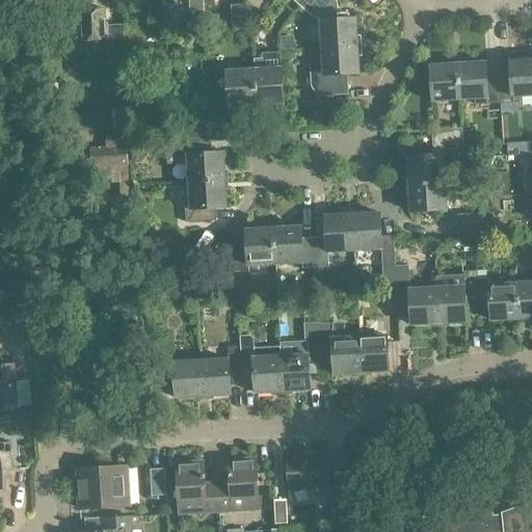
[(337,2),(335,0),(306,0),(300,6),(314,18),(319,21),(337,2)]
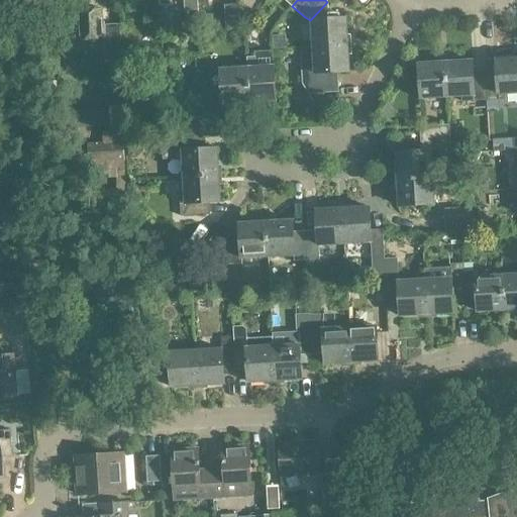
[(328,2),(327,2),(310,20),(312,21),(313,47),(348,45),(346,18),(329,19),(328,2)]
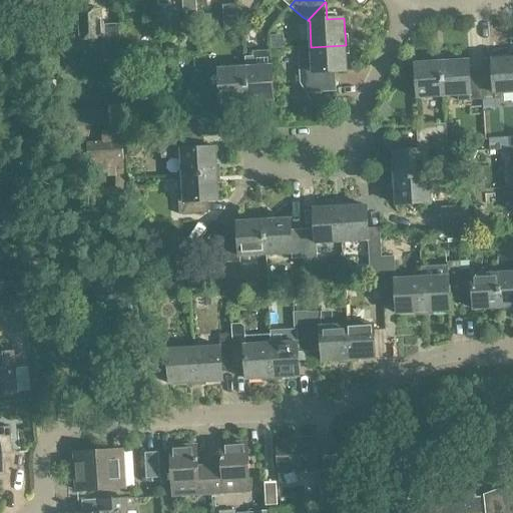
[(103,38),(105,64),(121,63),(119,24),(104,25),(104,22),(101,22),(100,9),(79,10),(79,14),(72,14),(73,30),(80,30),(80,39),(103,38)]
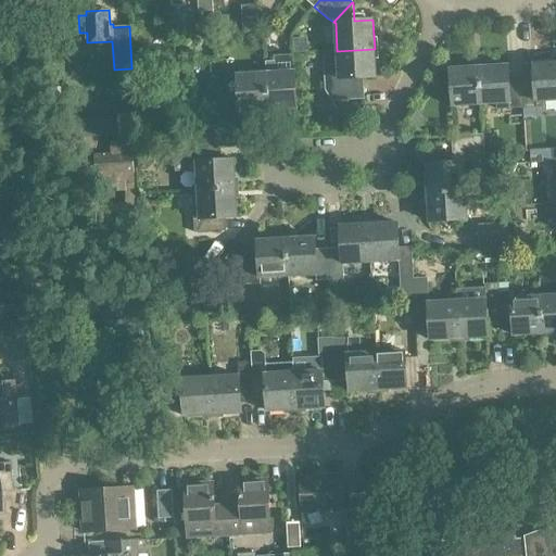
[(363,91),(362,77),(376,76),(375,49),(337,51),(338,66),(331,66),(324,66),(325,91),(332,102),(364,100),(363,91)]
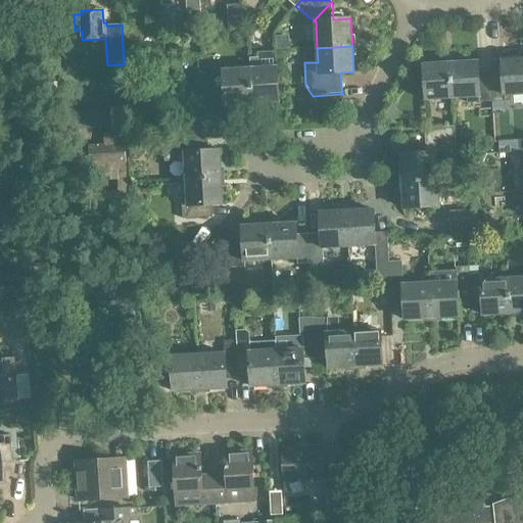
[(249,68),(251,103),(278,102),(276,67),(259,67),(258,58),(248,58),(249,68)]
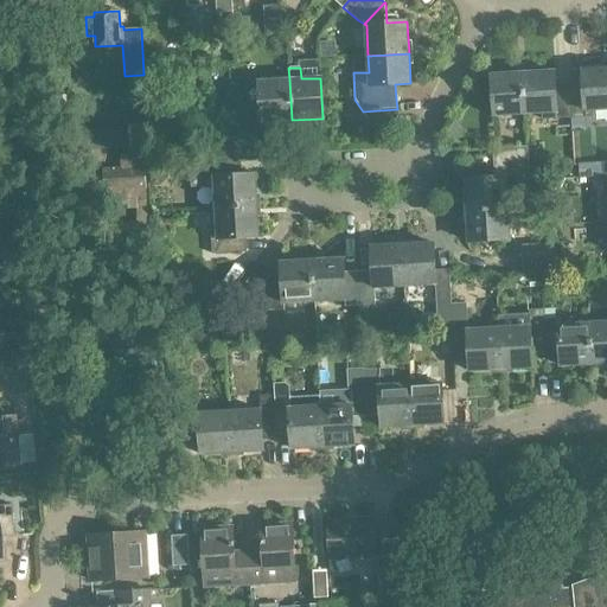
[(606,68),(582,70),(583,85),(569,85),(570,119),(586,117),(586,110),(606,109),(606,68)]
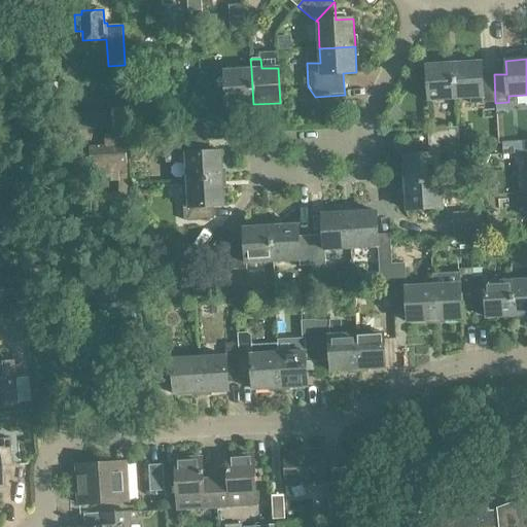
[(483,104),(495,103),(494,74),(482,75),(481,62),(454,64),(455,88),(456,99),(483,98),(483,104)]
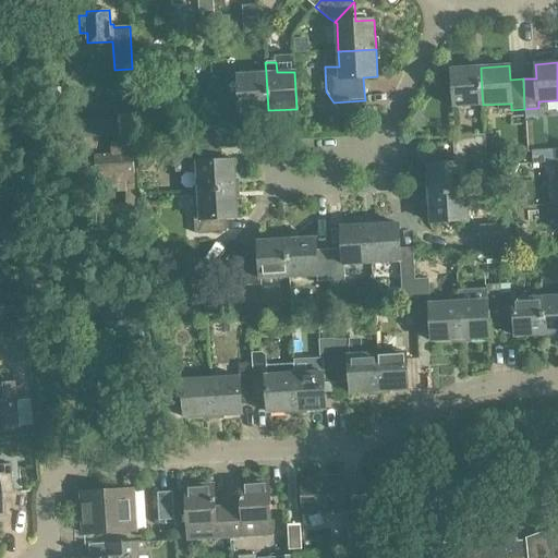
[(451,69),(453,107),(483,105),(482,93),(481,68),(451,69)]
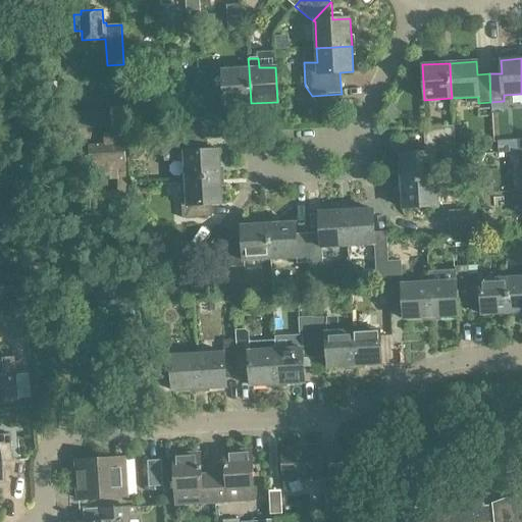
[(224,105),(251,103),(249,68),(222,70),(224,105)]
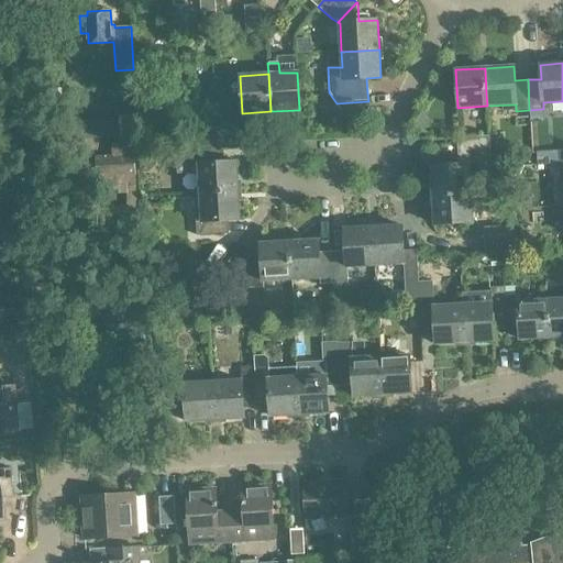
[(74,140),(98,139),(98,118),(73,119),(74,140)]
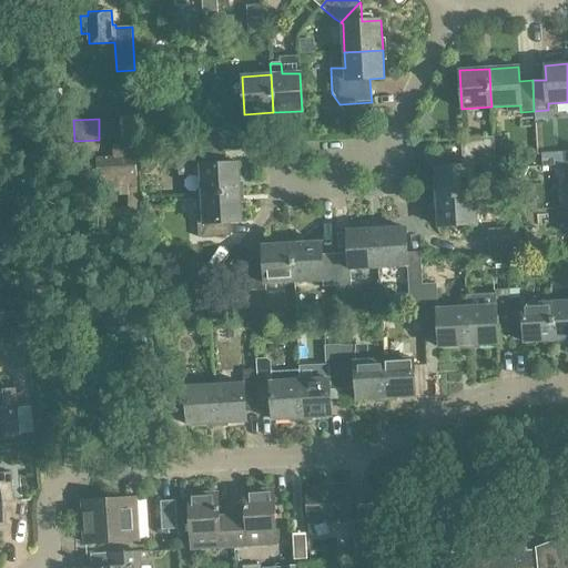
[(223,137),(193,139),(193,152),(223,151),(223,137)]
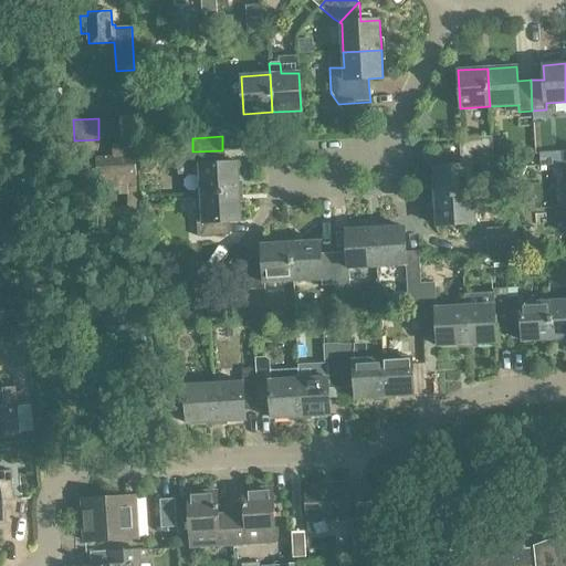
[(461,138),(462,153),(492,150),(491,137),(461,138)]
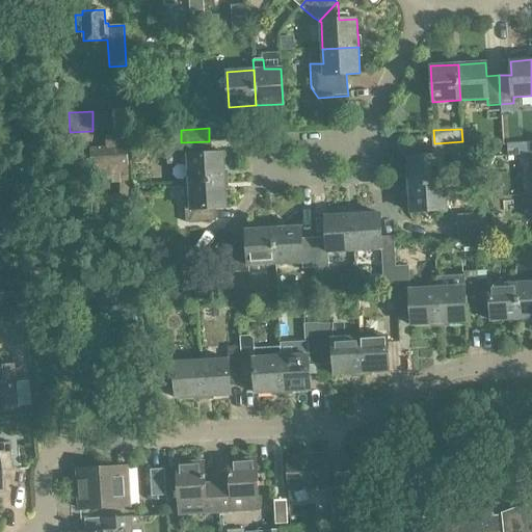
[(129,173),(126,135),(107,137),(108,149),(91,150),(92,166),(99,165),(100,175),(129,173)]
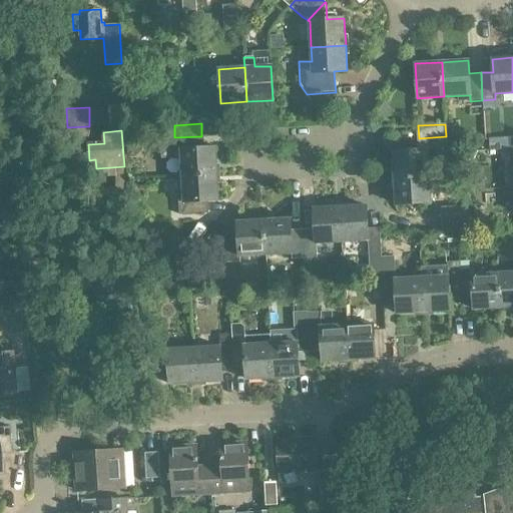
[(215,147),(202,148),(201,136),(174,137),(160,138),(162,158),(172,157),(171,150),(181,150),(183,175),(216,173),(215,147)]
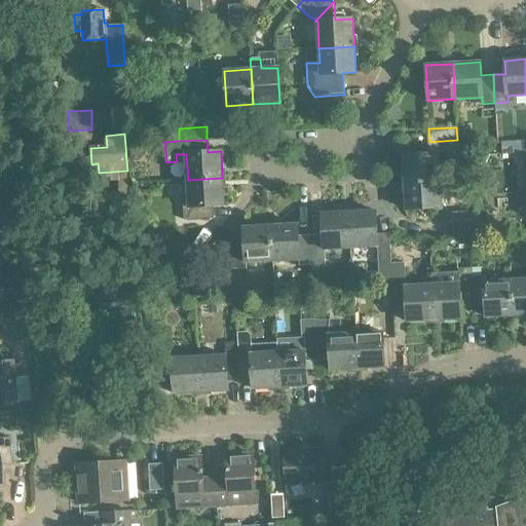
[(404,183),(439,181),(438,154),(458,152),(457,140),(429,142),(429,154),(402,156),(404,183)]
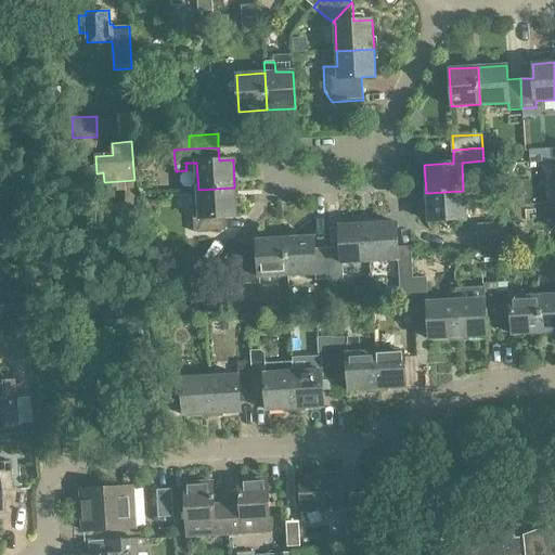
[(223,231),(222,217),(236,217),(234,188),(198,190),(199,205),(193,206),(194,232),(223,231)]
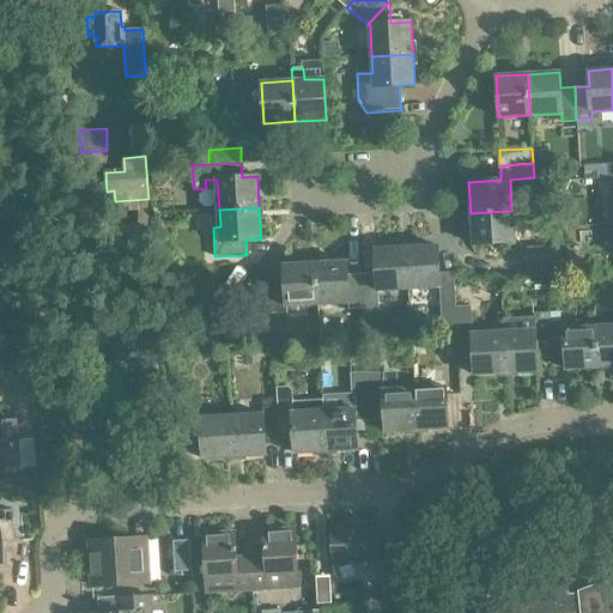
[(514,242),(511,211),(471,213),(472,244),(514,242)]
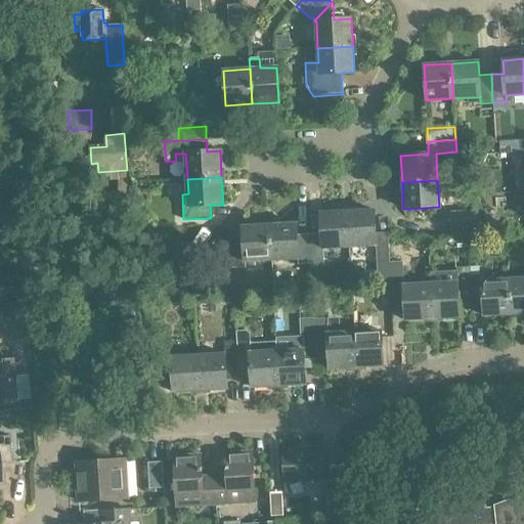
[(376,246),(377,263),(389,262),(388,234),(376,235),(374,210),(347,212),(349,247),(376,246)]
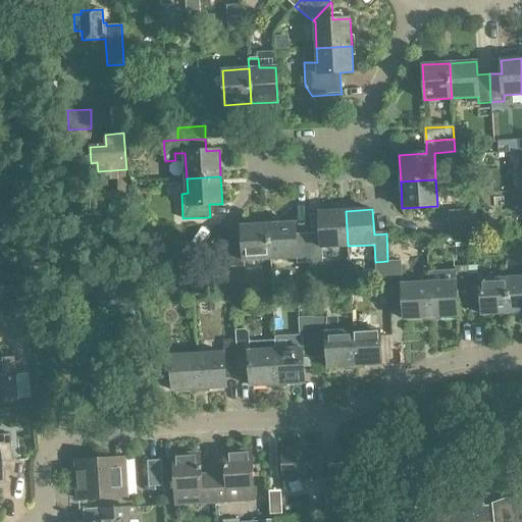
[(321,235),(308,236),(310,263),(322,262),(322,248),(348,246),(346,211),(319,212),(321,235)]
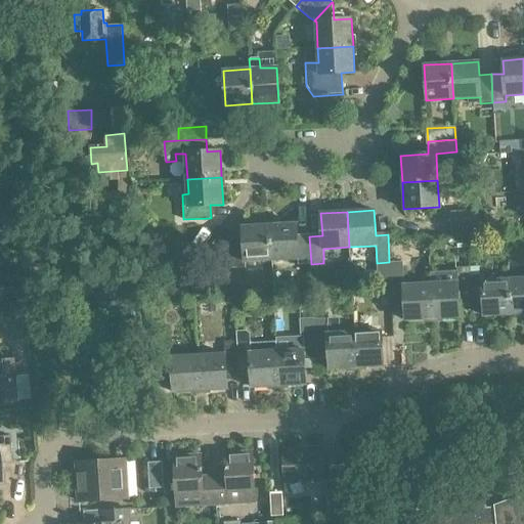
[(451,236),(480,234),(479,221),(450,222),(451,236)]
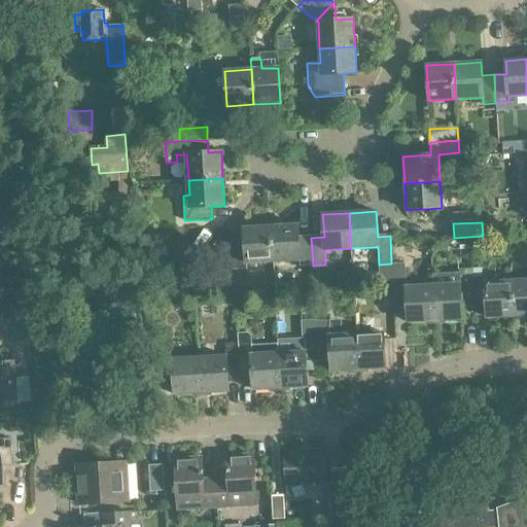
[(299,224),(271,226),(273,262),(300,260),(300,267),(313,266),(311,238),(299,239),(299,224)]
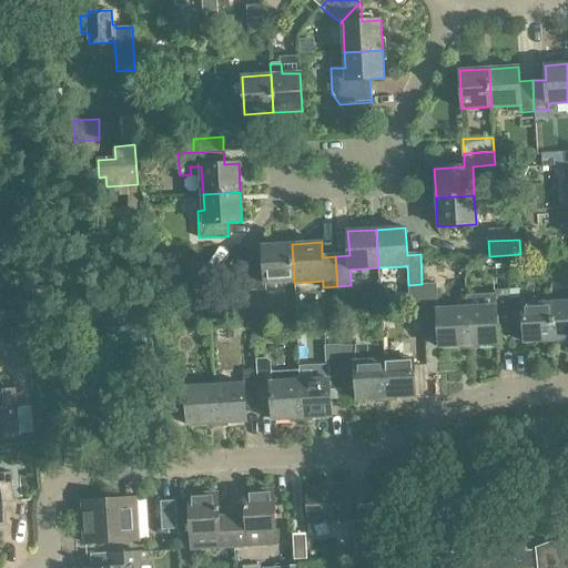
[(252,259),(240,274),(241,292),(266,290),(266,284),(294,283),(292,244),(263,245),(264,259),(252,259)]
